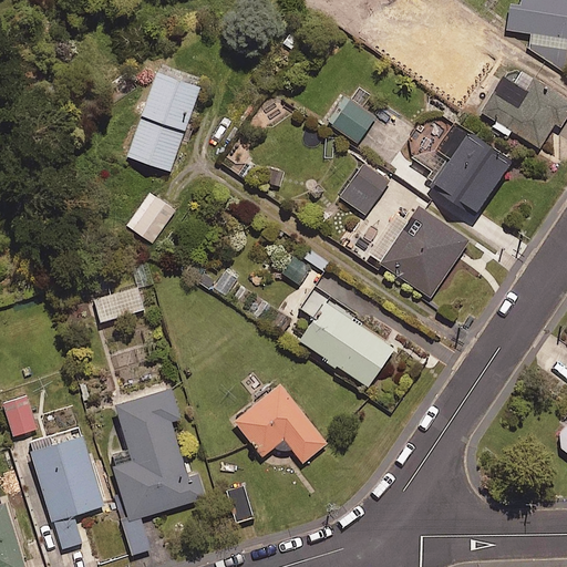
[(566,0),(522,0),(522,3),(514,2),(509,29),(532,33),(529,49),(564,70),(566,51),(566,0)]
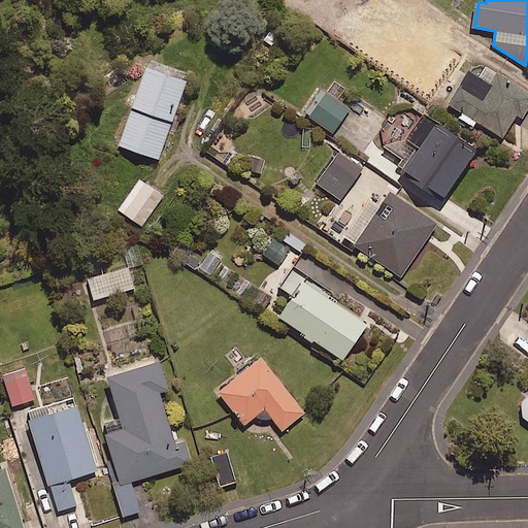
[(523,118),(527,110),(527,89),(480,58),(451,103),(503,137),(518,114),(523,118)]
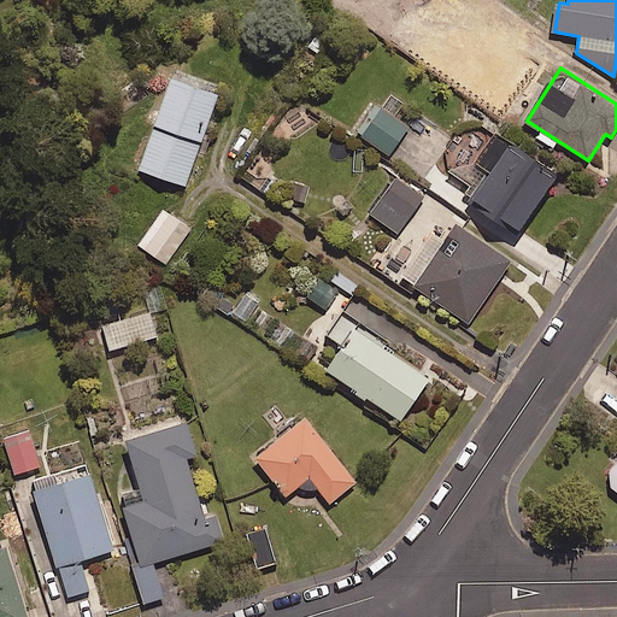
[(186,186),(219,95),(172,78),(140,169),(186,186)]
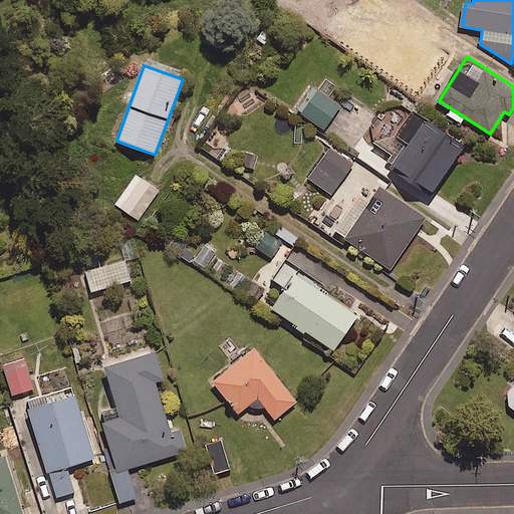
[(324,130),(340,106),(312,87),(296,110),(324,130)]
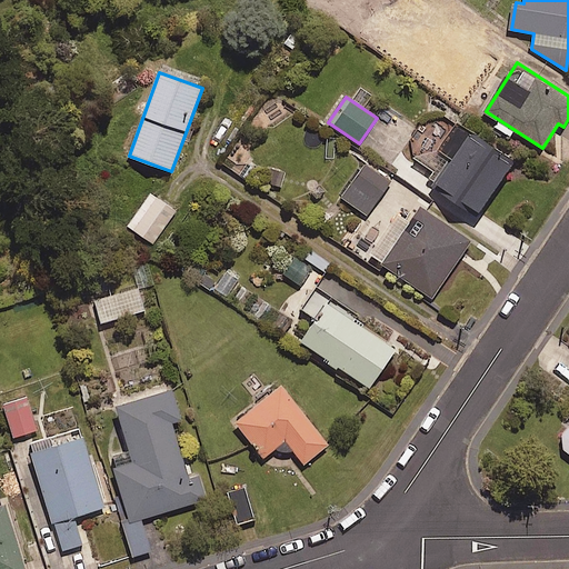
[(480,215),(515,161),(458,125),(441,149),(431,142),(419,160),(439,173),(432,185),(480,215)]
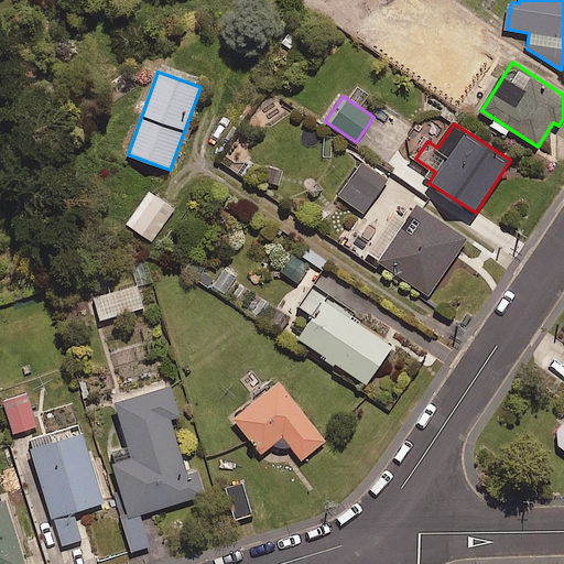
[(365,214),(387,182),(362,164),(339,195),(365,214)]
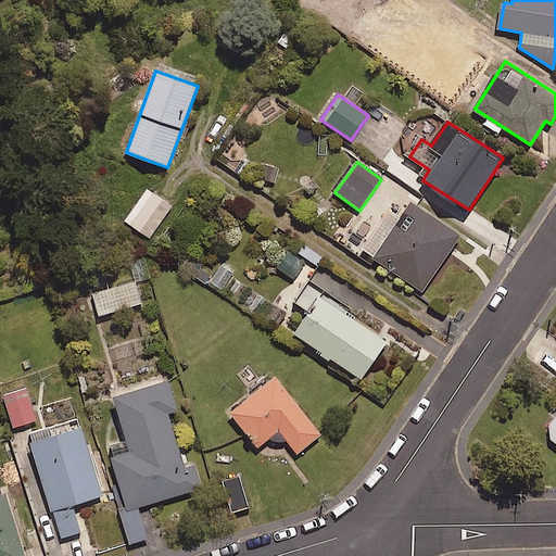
[(150,238),(173,205),(148,188),(125,222),(150,238)]
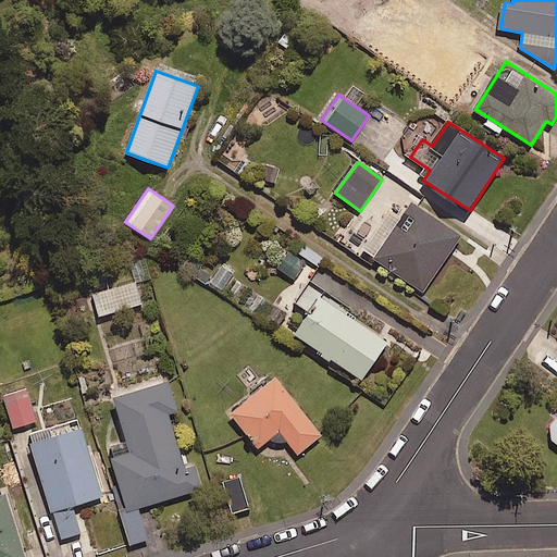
[(424,292),(462,236),(412,202),(401,219),(392,212),(366,250),(424,292)]
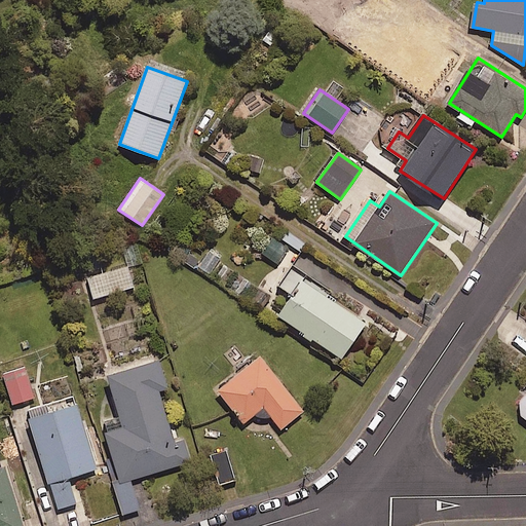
[(302,253),(308,242),(283,225),(275,235),(302,253)]
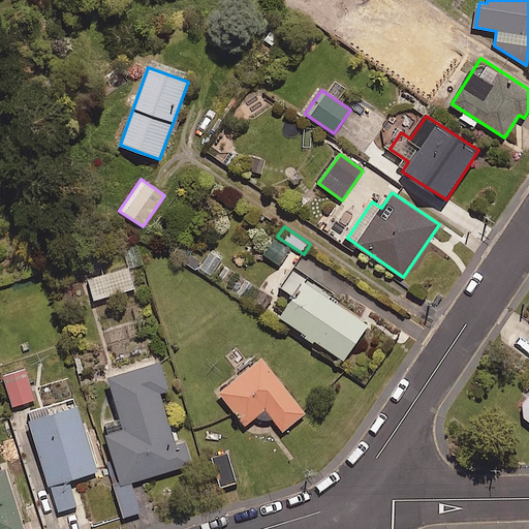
[(279,265),(289,248),(276,240),(266,255),(279,265)]
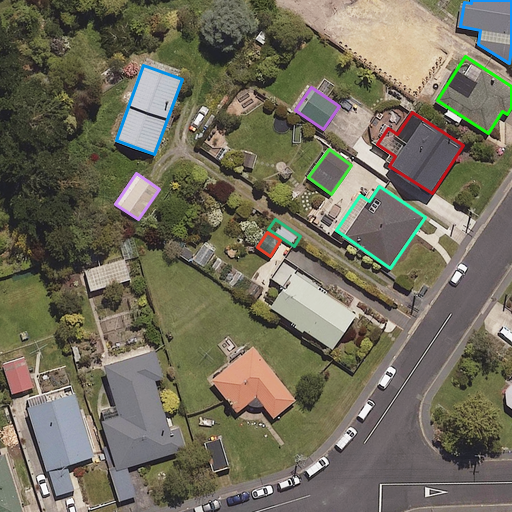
[(85,270),(91,292),(134,280),(127,257),(85,270)]
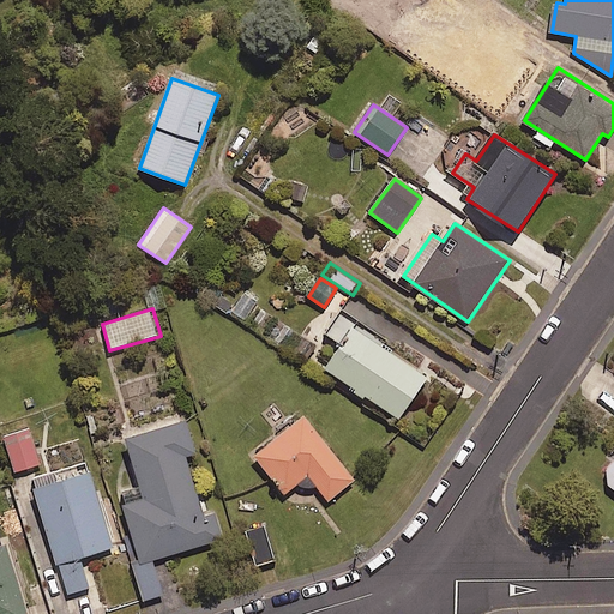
[(396,421),(428,379),(344,314),(330,333),(344,344),(326,367),(396,421)]
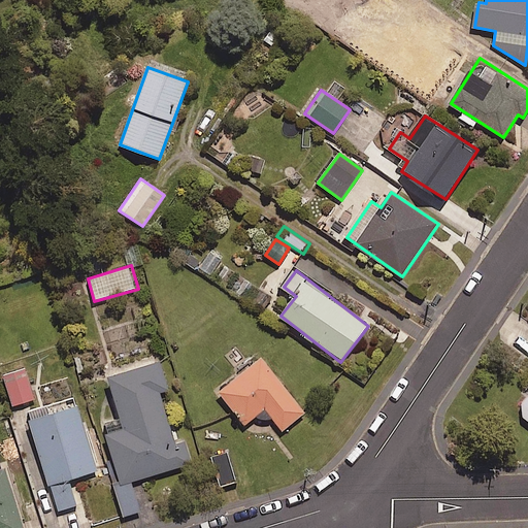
[(220,392),(246,425),(255,418),(274,422),(283,431),(305,413),(261,358),(220,392)]
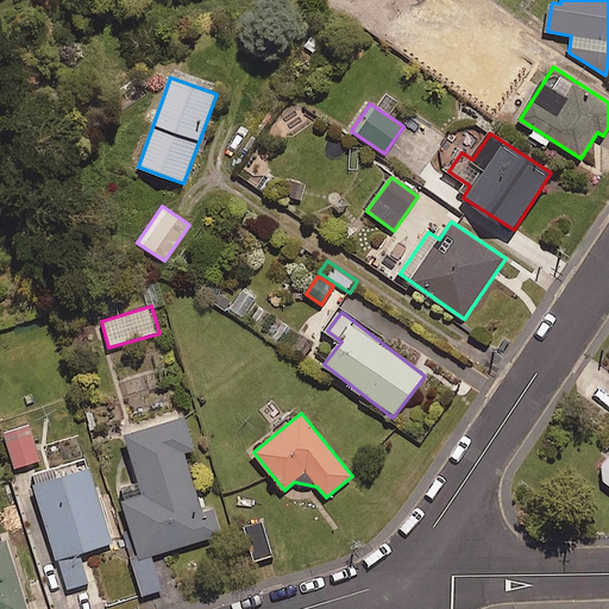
[(184,453),(196,450),(186,418),(138,432),(125,435),(143,495),(123,501),(140,559),(152,556),(213,537),(202,498),(199,500),(184,453)]
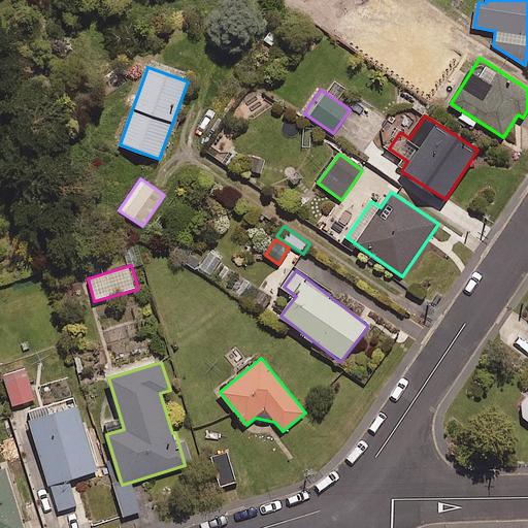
[(13,406),(36,398),(26,369),(3,377),(13,406)]
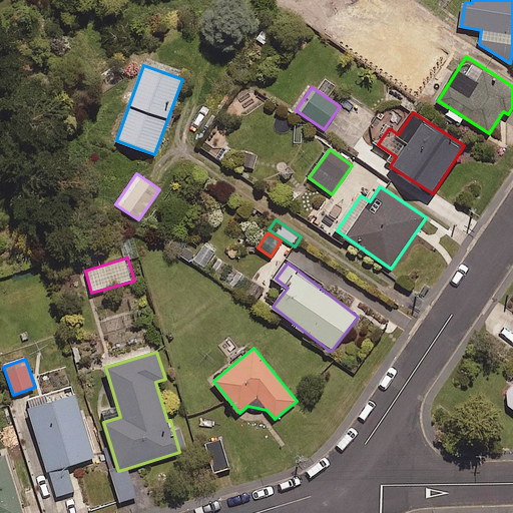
[(67,466),(95,457),(73,387),(27,401),(57,496),(75,491),(67,466)]
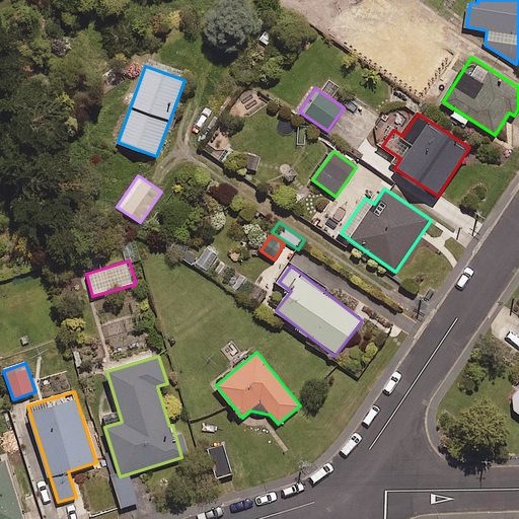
[(218,477),(232,473),(223,446),(209,450),(218,477)]
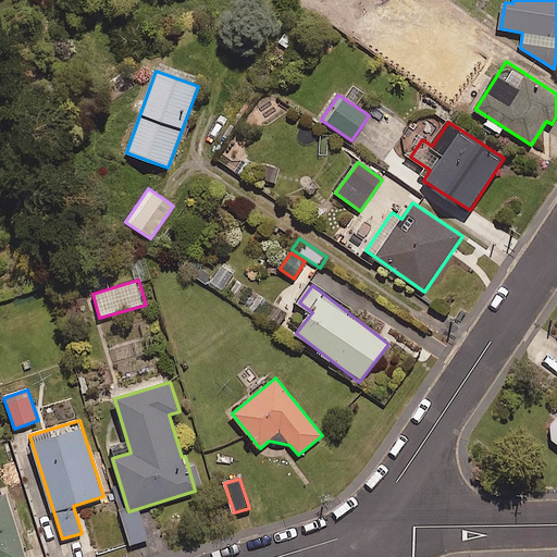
[(0,556),(25,556),(5,494),(0,495),(0,556)]
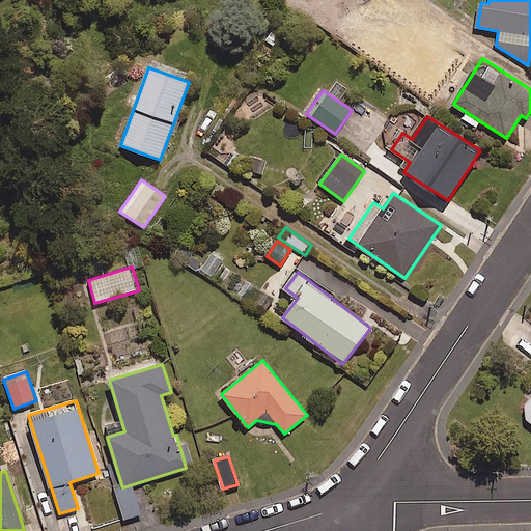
[(124,520),(141,514),(133,487),(117,493),(124,520)]
